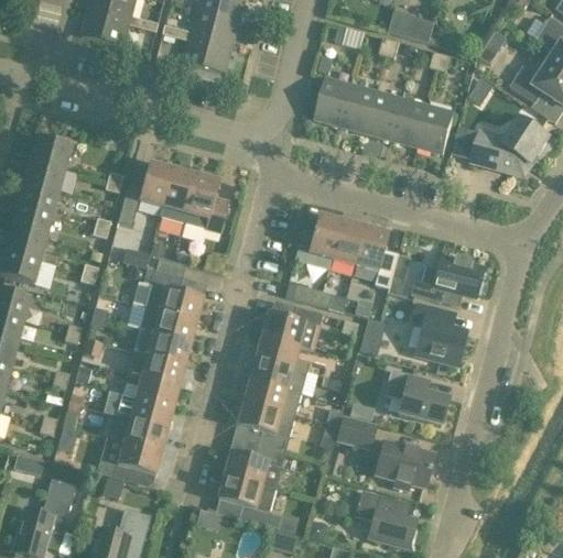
[(90,0),(89,8),(131,19),(130,24),(140,26),(143,28),(145,19),(140,18),(132,15),(137,0),(90,0)]
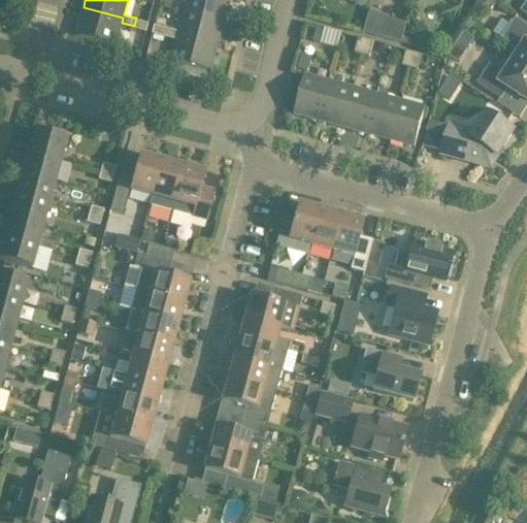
[(187,0),(185,9),(224,20),(230,0),(187,0)]
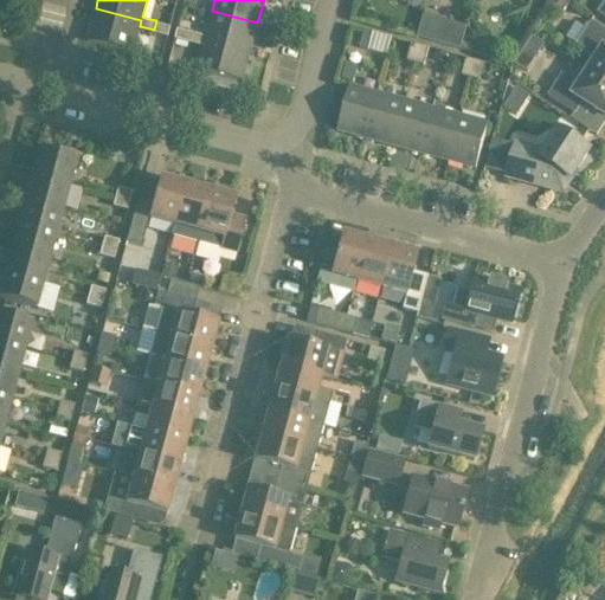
[(554,0),(552,4),(559,10),(565,0),(554,0)]
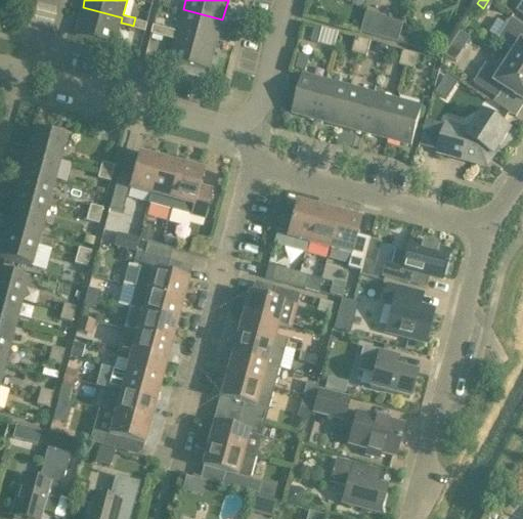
[(83,7),(76,32),(116,42),(121,23),(122,17),(83,7)]
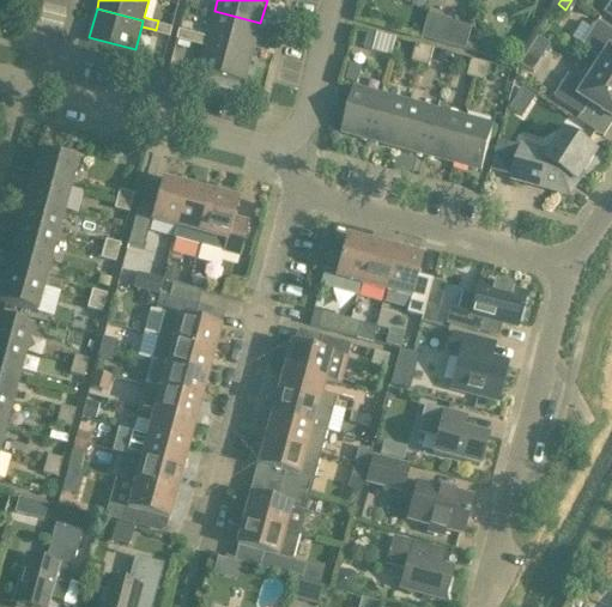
[(208,34),(207,38),(253,50),(260,23),(214,11),(208,34)]
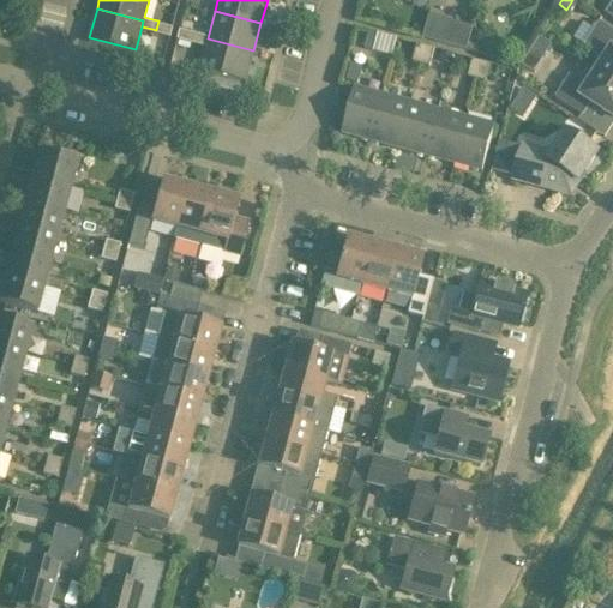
[(424,35),(467,47),(473,23),(430,11),(424,35)]
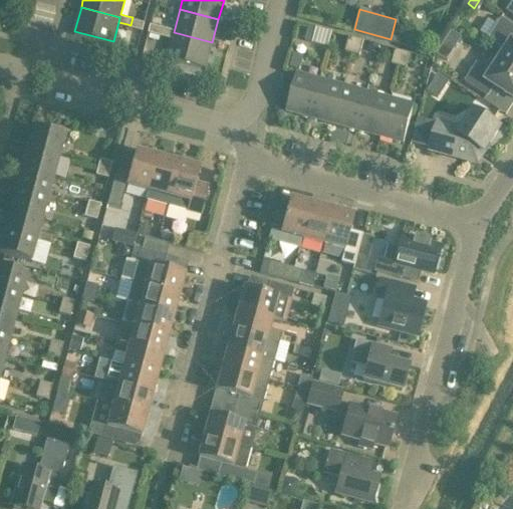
[(500,57),(512,65),(512,21),(502,14),(488,36),(506,47),(500,57)]
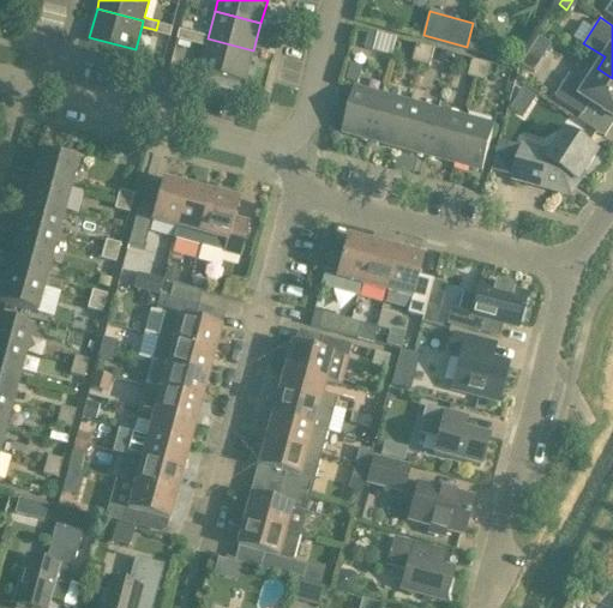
[(158,20),(156,30),(170,34),(172,29),(173,24),(158,20)]
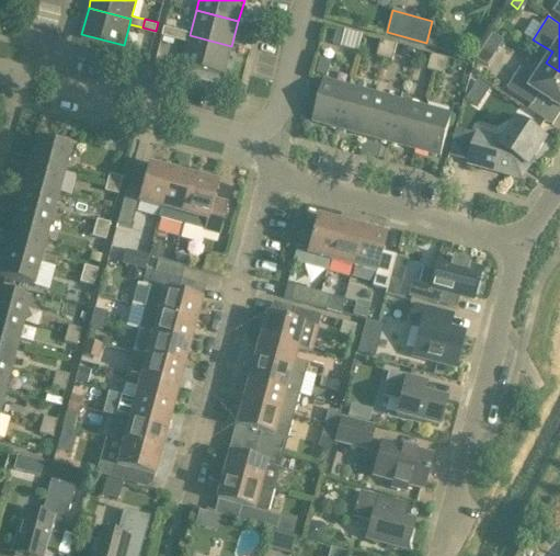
[(176,32),(178,27),(164,24),(163,29),(162,33),(175,36),(176,32)]
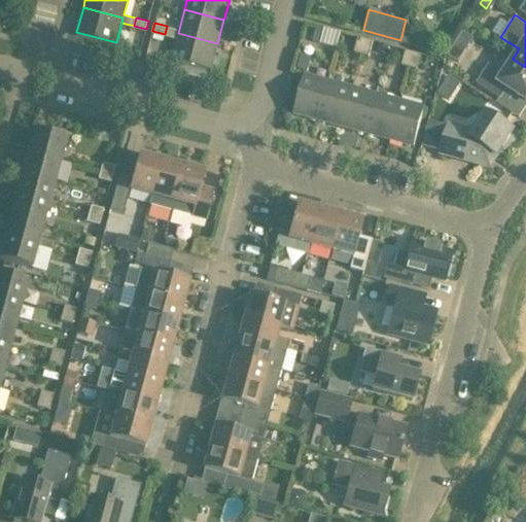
[(317,23),(313,38),(321,40),(325,25),(317,23)]
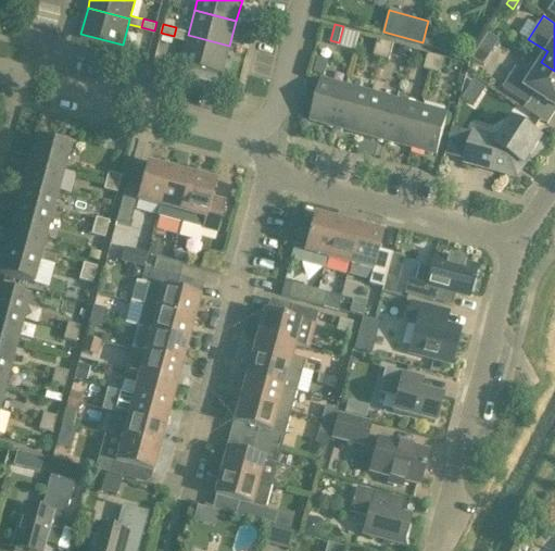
[(175,32),(174,36),(187,39),(181,61),(223,72),(229,46),(188,35),(189,30),(176,27),(175,32)]
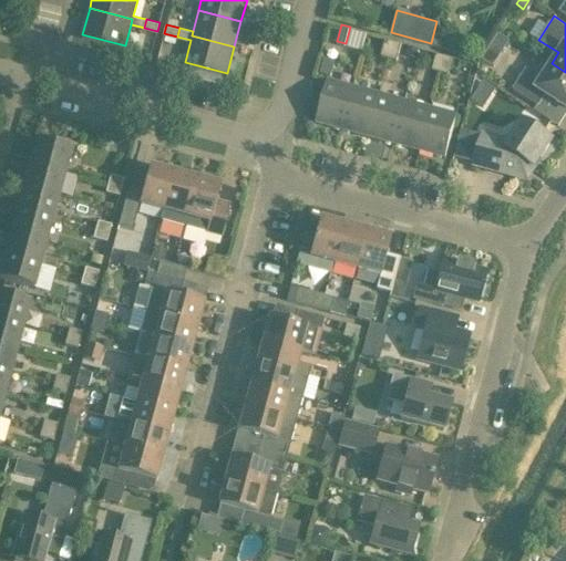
[(381,54),(389,56),(393,40),(386,38),(381,54)]
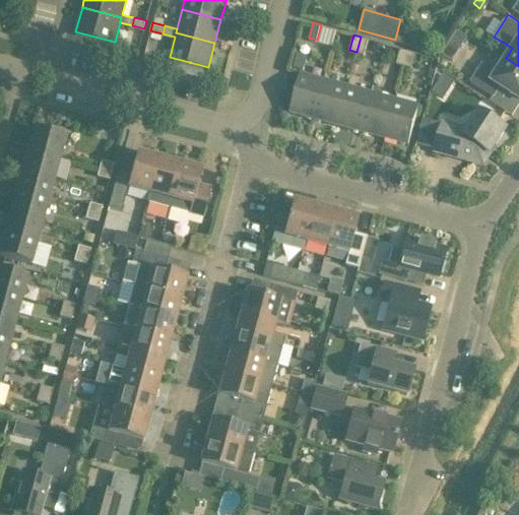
[(368,39),(361,37),(357,52),(364,54),(368,39)]
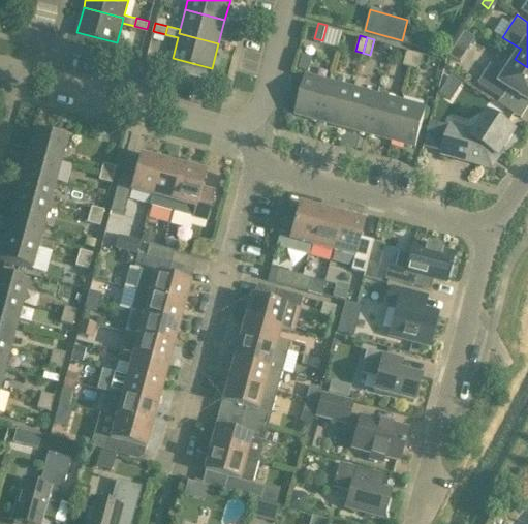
[(459,60),(467,48),(457,40),(448,53),(459,60)]
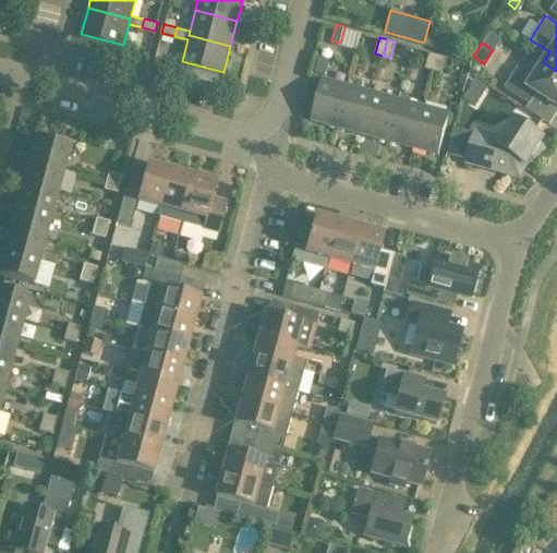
[(402,44),(400,51),(410,55),(412,46),(402,44)]
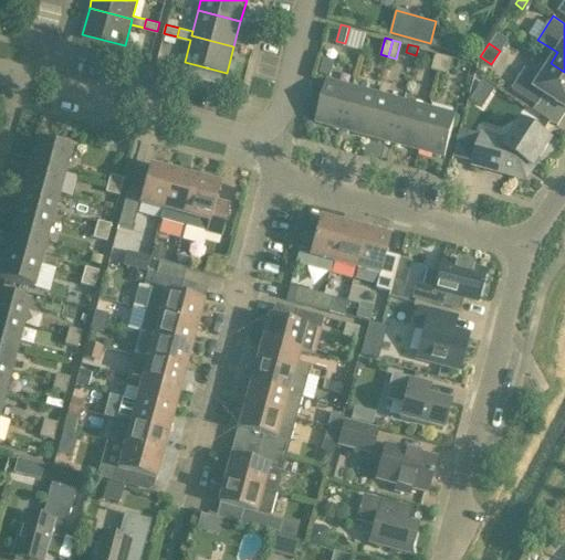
[(431,67),(439,70),(443,53),(436,51),(431,67)]
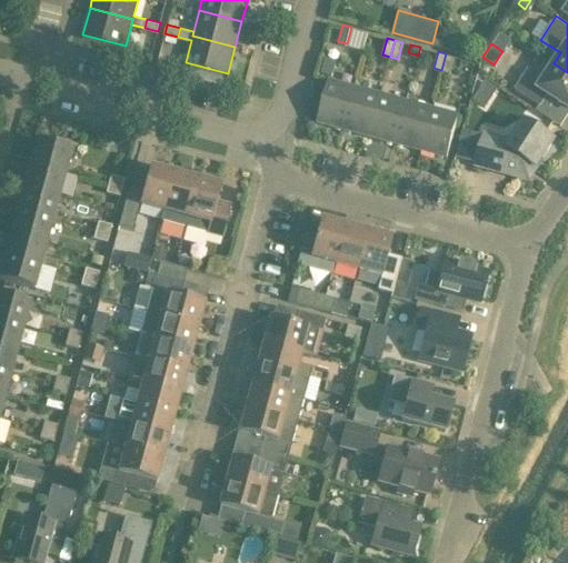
[(454,56),(446,53),(441,70),(450,72),(454,56)]
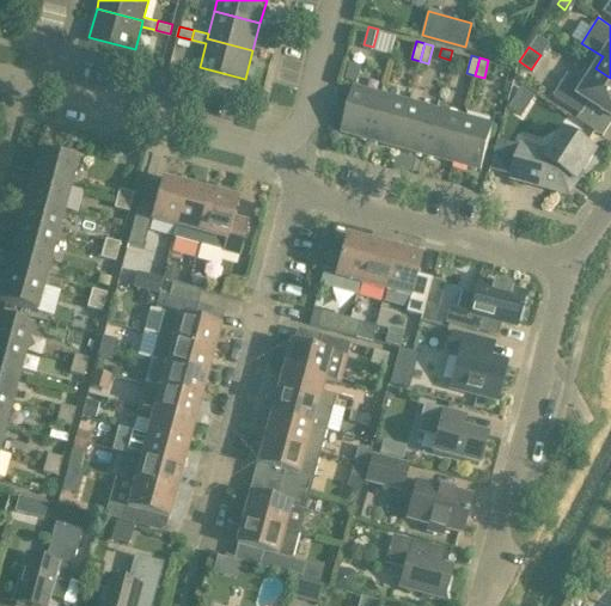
[(361,65),(349,61),(346,75),(358,79),(361,65)]
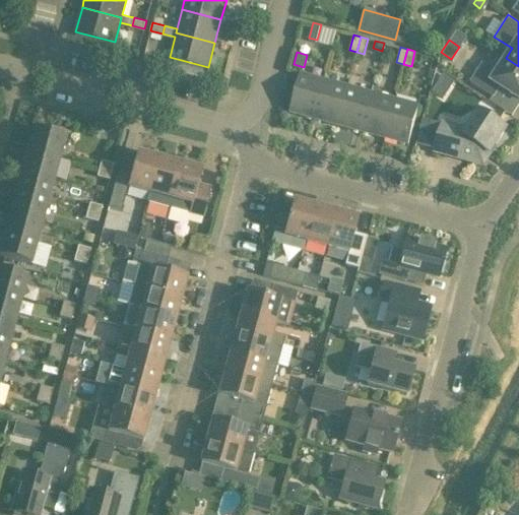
[(518,66),(506,58),(498,69),(482,60),(470,79),(493,93),(490,100),(512,114),(518,104),(518,66)]
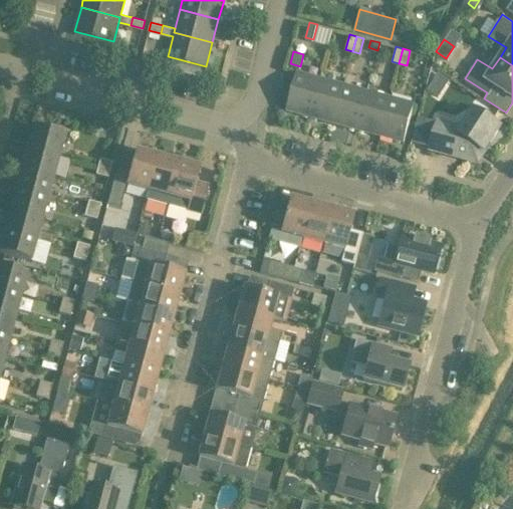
[(310,114),(321,75),(297,69),(286,107),(310,114)]
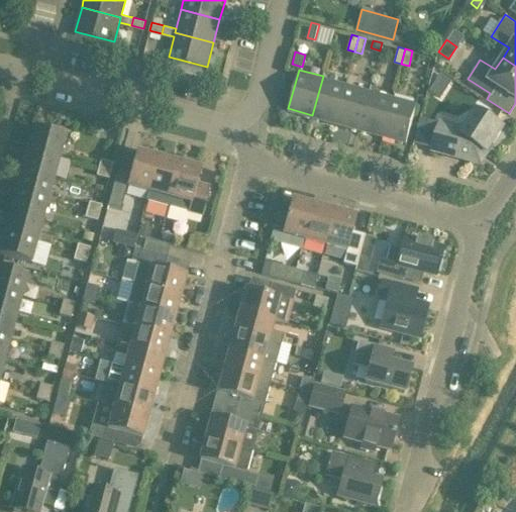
[(335,121),(346,82),(323,76),(312,115),(335,121)]
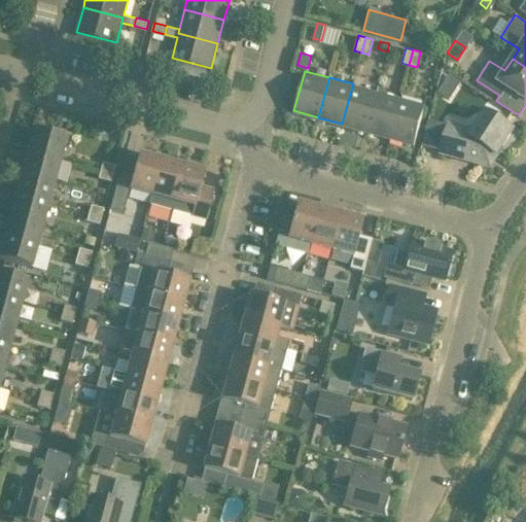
[(365,130),(377,91),(353,83),(342,124),(365,130)]
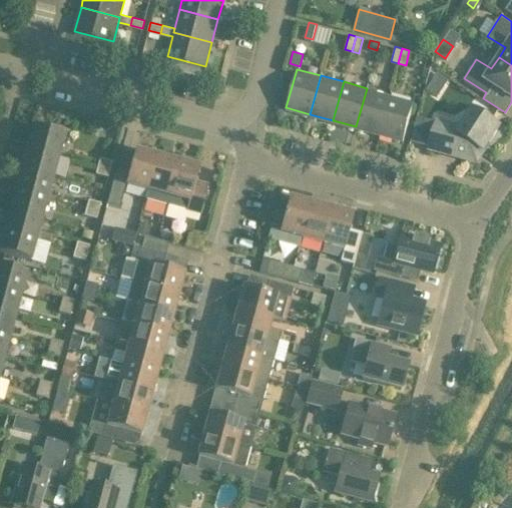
[(380,133),(390,94),(367,88),(356,126),(380,133)]
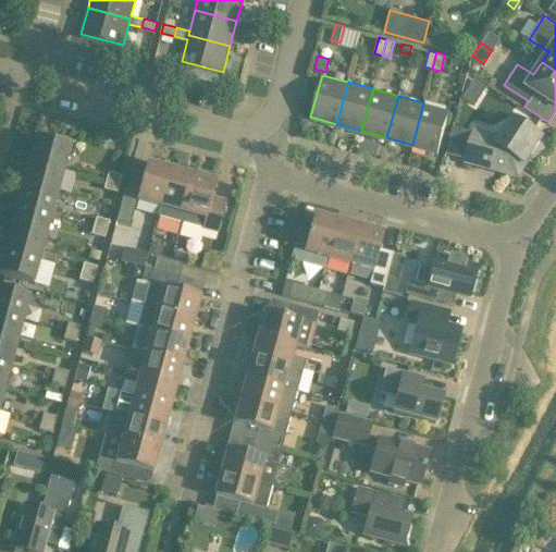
[(423,102),(412,145),(439,151),(449,109),(423,102)]
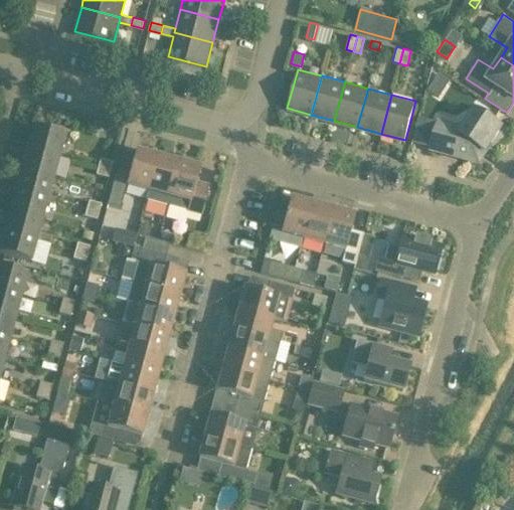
[(463,126),(459,131),(453,127),(454,124),(419,115),(412,141),(432,146),(431,147),(446,151),(469,157),(477,144),(485,150),(502,125),(493,119),(495,116),(477,104),(472,111),(469,111),(466,113),(462,120),(461,123),(463,126)]
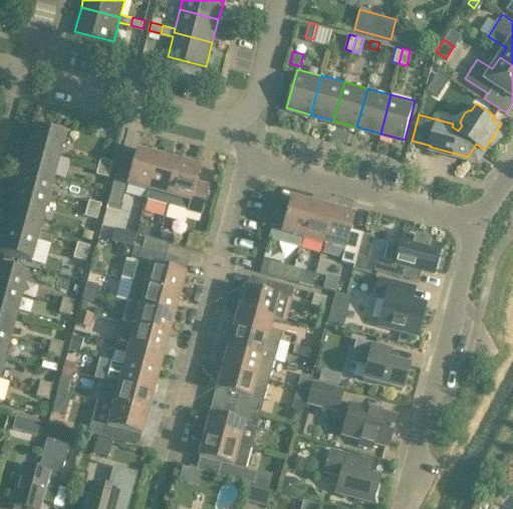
[(65,132),(33,123),(27,145),(59,154),(65,132)]
